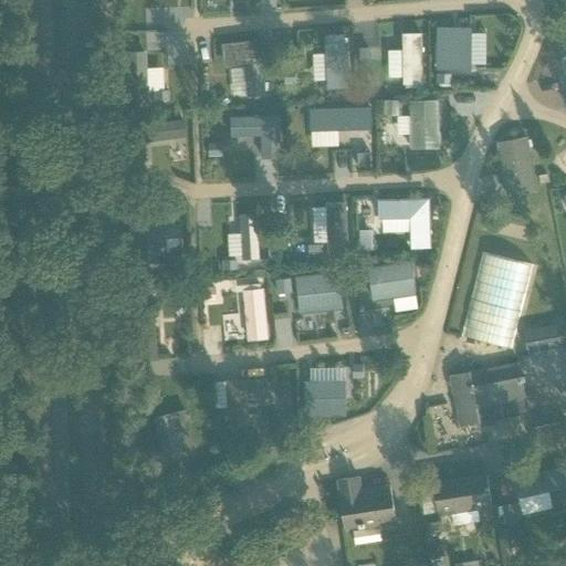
[(470,30),(438,30),(438,69),(470,70),(470,30)]
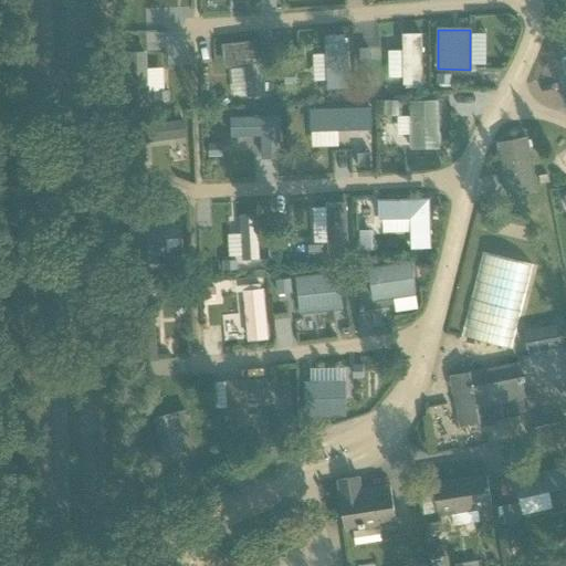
[(385,49),(400,48),(400,31),(385,32),(385,49)]
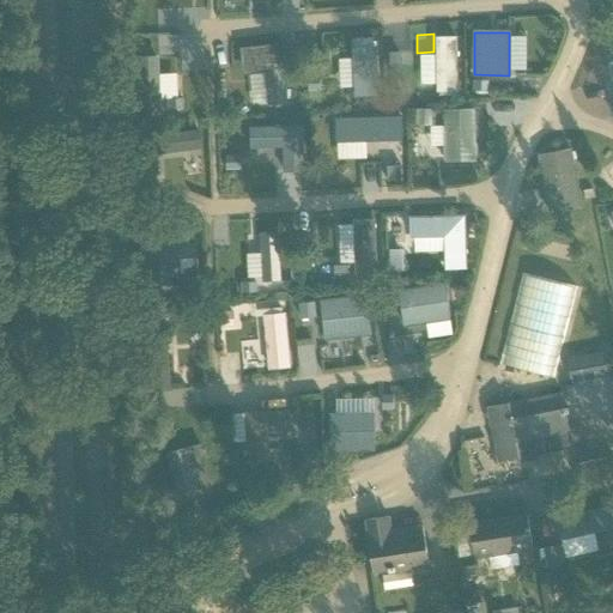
[(372,38),(352,40),(354,97),(375,96),(372,38)]
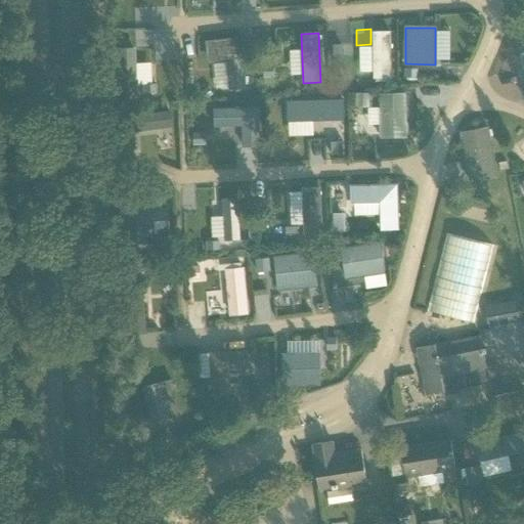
[(374,47),(359,47),(359,72),(374,72),(374,78),(390,78),(390,33),(374,33),(374,47)]
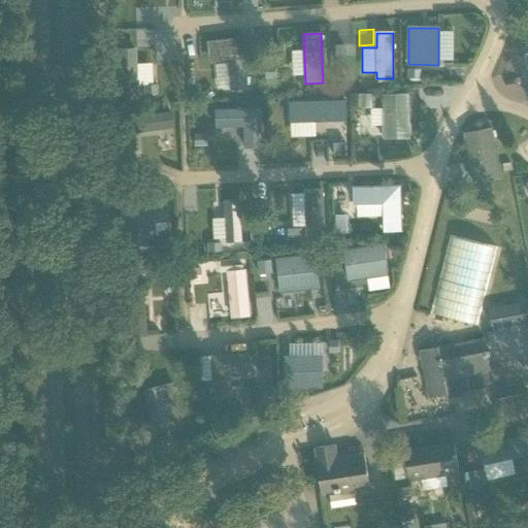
[(243,40),(209,43),(210,62),(227,61),(230,91),(246,90),(242,48),(244,48),(243,40)]
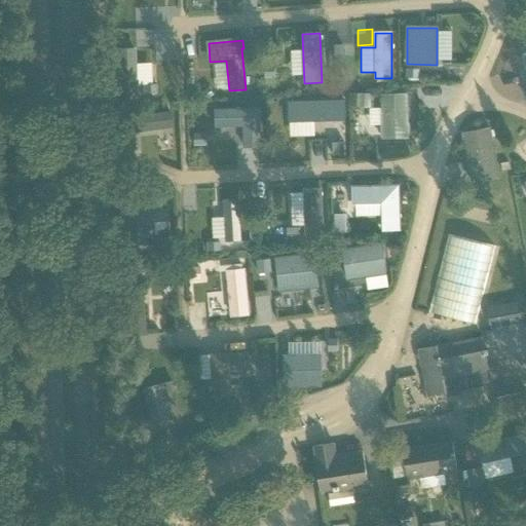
[(342,45),(334,46),(335,59),(343,58),(342,45)]
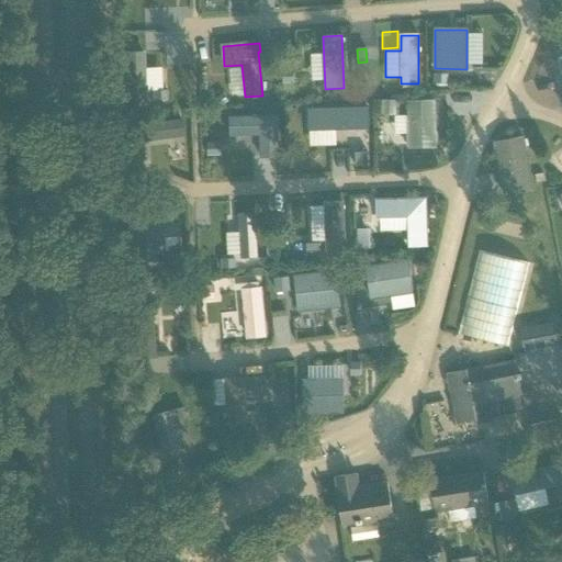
[(144,53),(127,54),(130,101),(145,101),(144,53)]
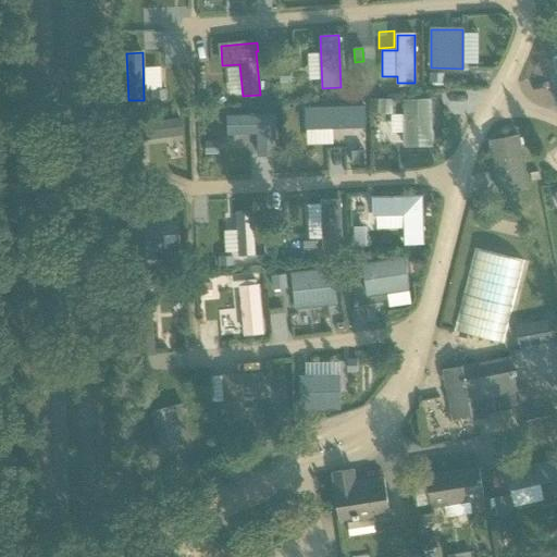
[(287,70),(279,70),(280,83),(288,83),(287,70)]
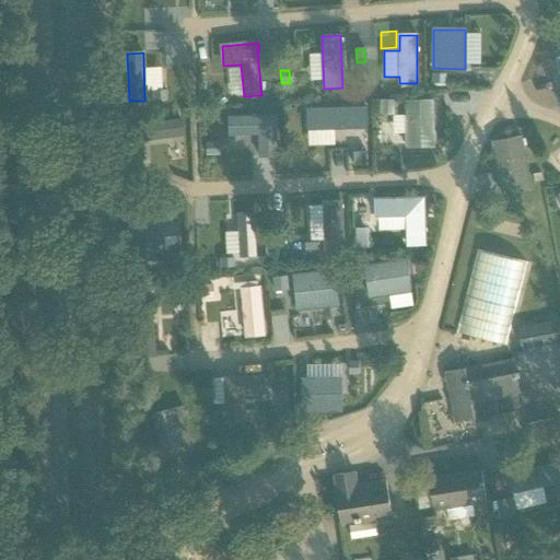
[(166,91),(153,92),(153,101),(166,100),(166,91)]
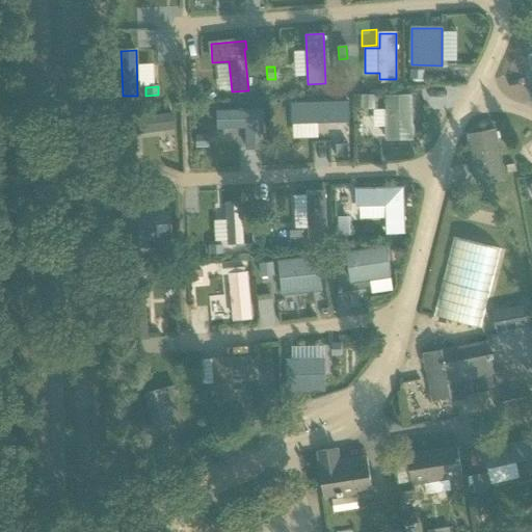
[(210,89),(203,95),(207,102),(215,97),(210,89)]
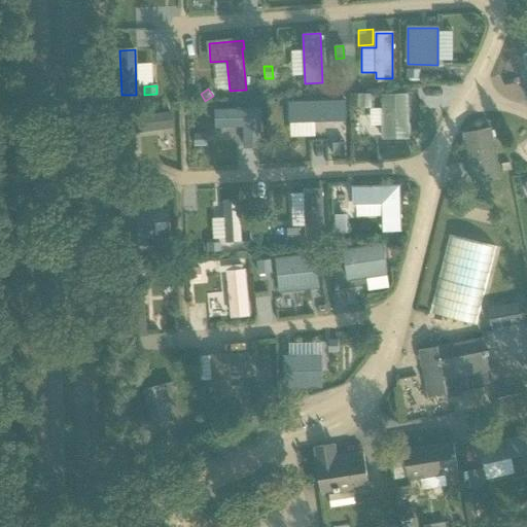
[(407,95),(383,94),(382,125),(381,125),(380,136),(382,136),(382,137),(408,138),(408,136),(410,136),(409,126),(408,126),(407,95)]
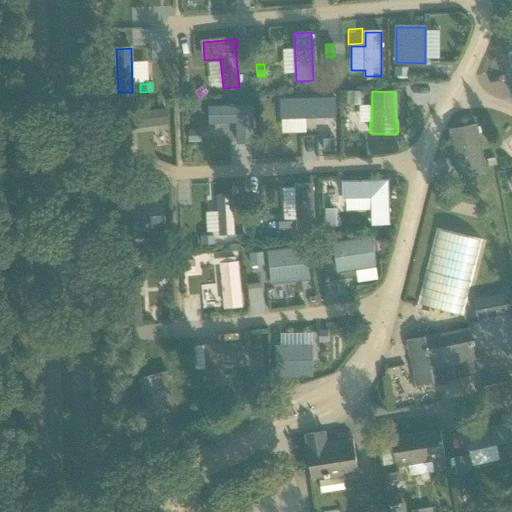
[(360,92),(348,92),(348,104),(360,104),(360,92)]
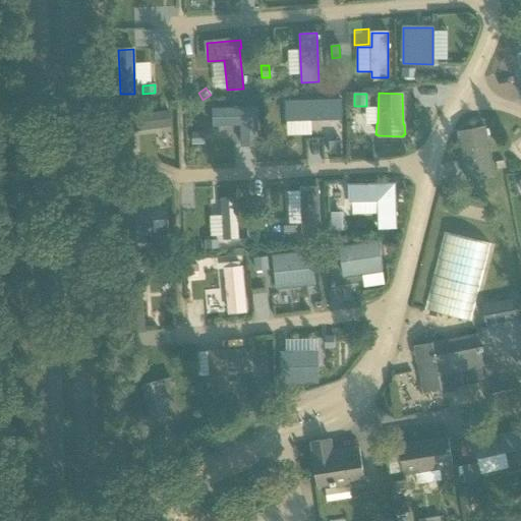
[(341,100),(285,102),(286,119),(341,118),(341,100)]
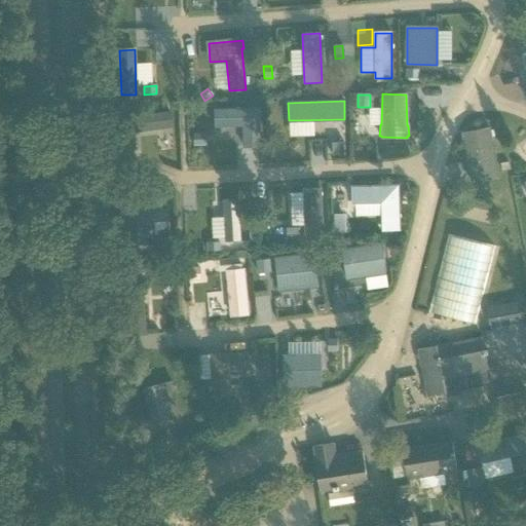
[(259,109),(215,110),(216,127),(243,126),(243,147),(260,147),(259,109)]
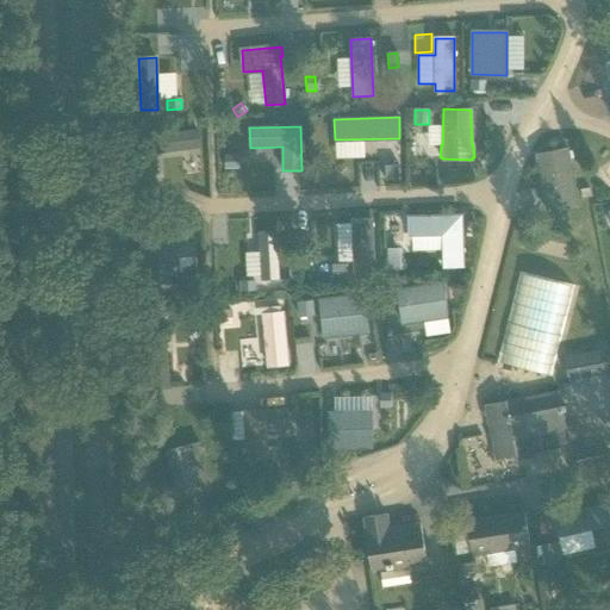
[(197,130),(144,137),(147,155),(199,148),(197,130)]
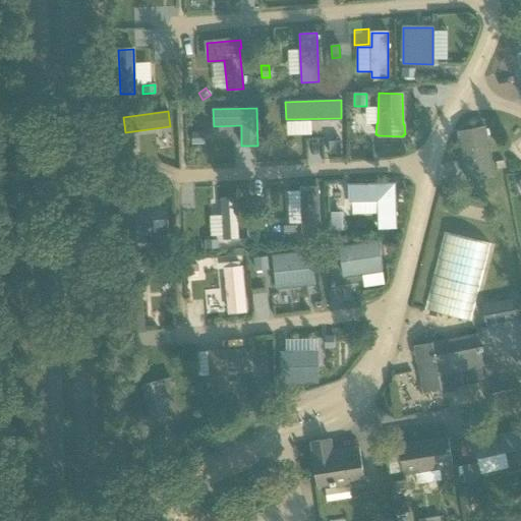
[(484,128),(458,133),(467,181),(494,175),(484,128)]
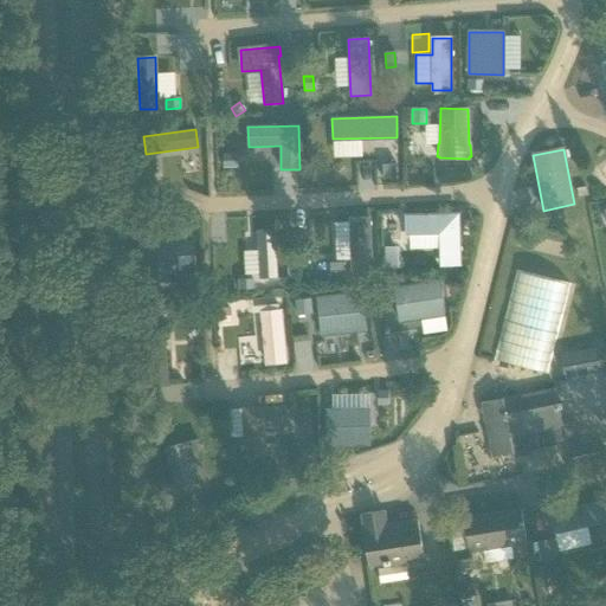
[(237,154),(223,154),(223,168),(237,168),(237,154)]
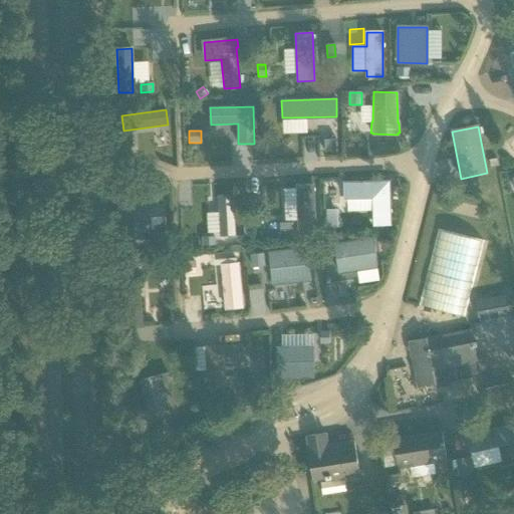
[(335,140),(324,140),(324,152),(336,152),(335,140)]
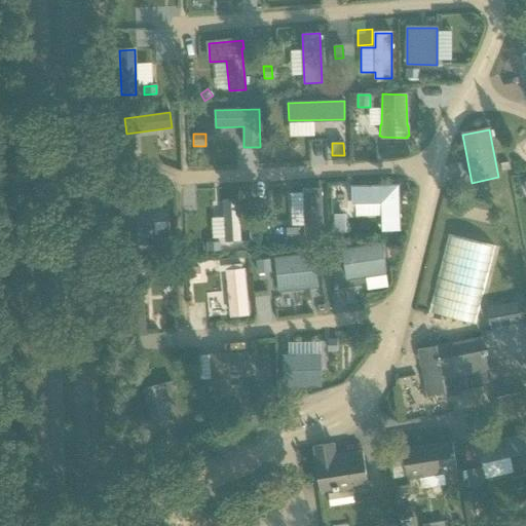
[(133,149),(123,151),(125,163),(135,161),(133,149)]
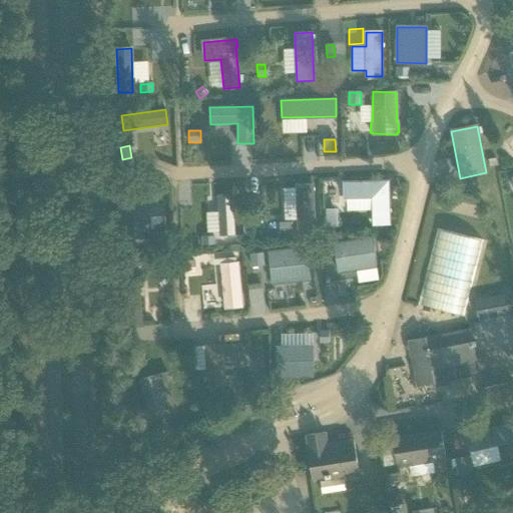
[(496,158),(488,159),(489,166),(497,164),(496,158)]
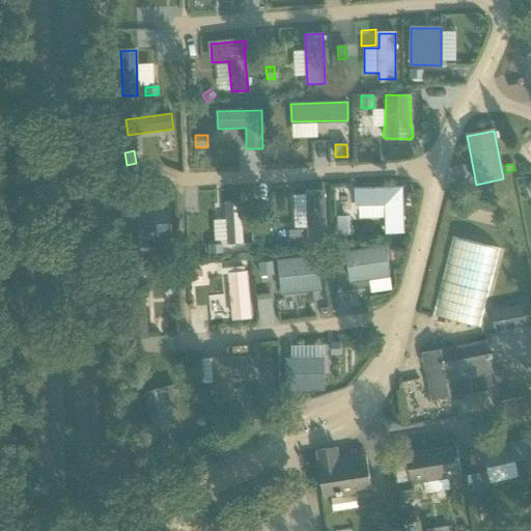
[(401,188),(355,189),(356,206),(360,206),(360,219),(385,218),(386,232),(403,231),(401,188)]
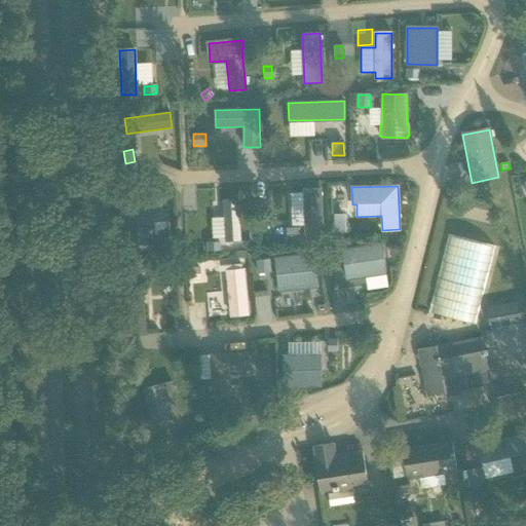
[(304,193),(291,193),(292,226),(305,225),(306,235),(323,234),(321,189),(304,190),(304,193)]
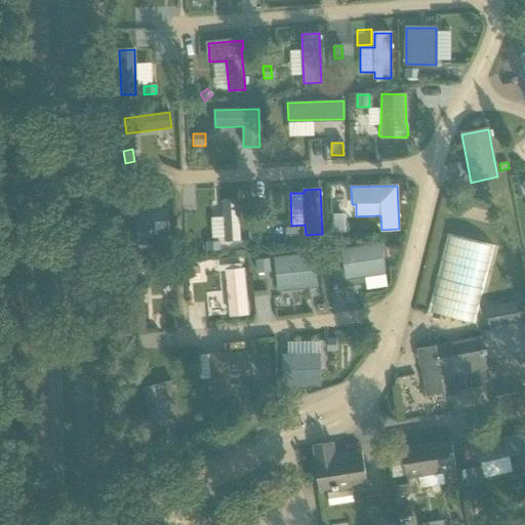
[(129,191),(117,192),(118,204),(130,203),(129,191)]
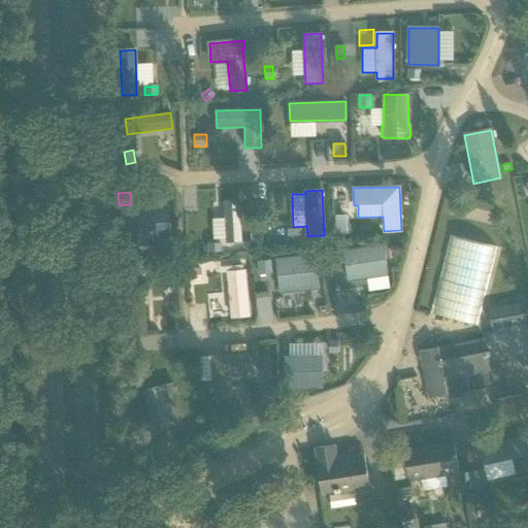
[(239,201),(224,202),(226,243),(241,242),(239,201)]
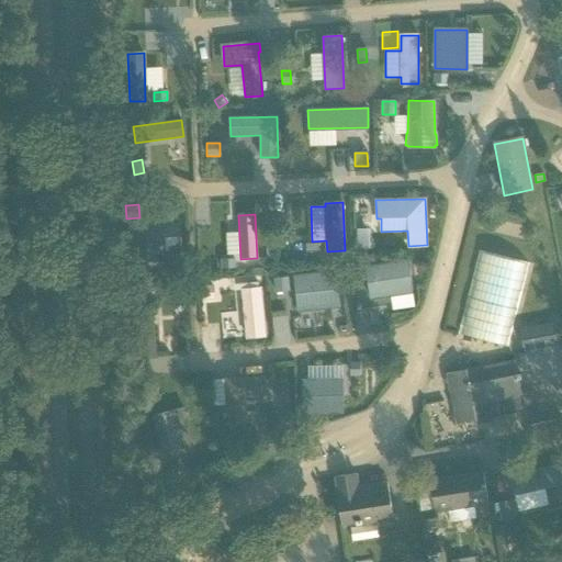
[(166,261),(164,226),(125,228),(127,263),(166,261)]
